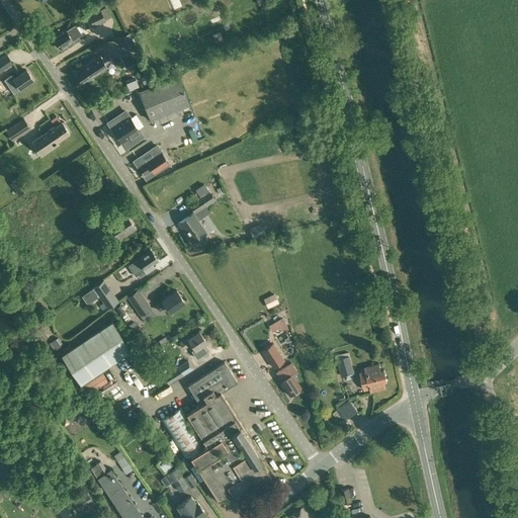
[(93,27),(105,21),(100,9),(87,15),(93,27)]
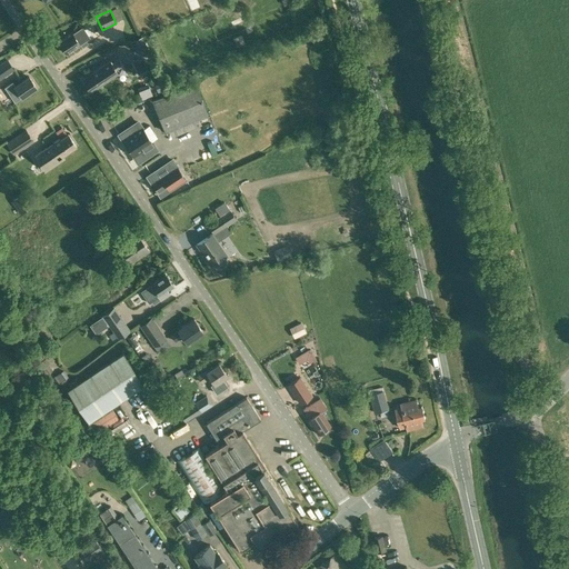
[(81,47),(79,45),(90,37),(82,26),(72,33),(72,35),(59,43),(66,55),(73,49),(75,50),(81,47)]
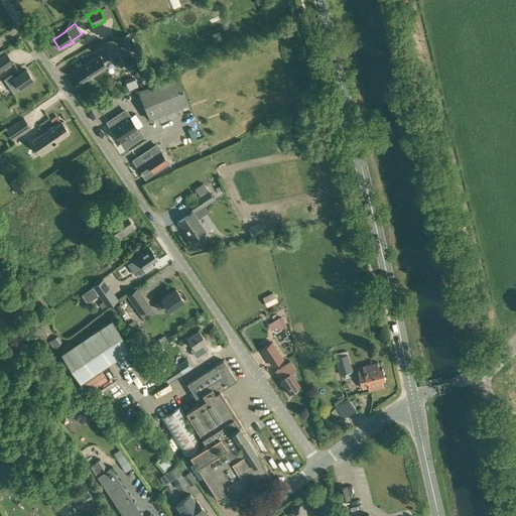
[(118,37),(125,54),(136,49),(129,32),(118,37)]
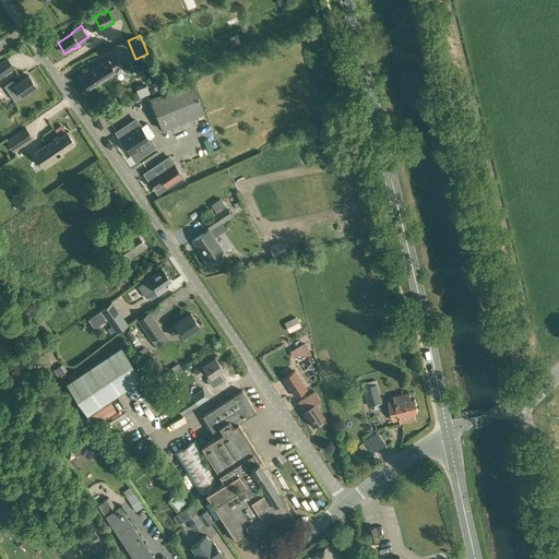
[(106,61),(97,68),(82,78),(90,88),(115,72),(113,70),(121,64),(117,59),(108,64),(106,61)]
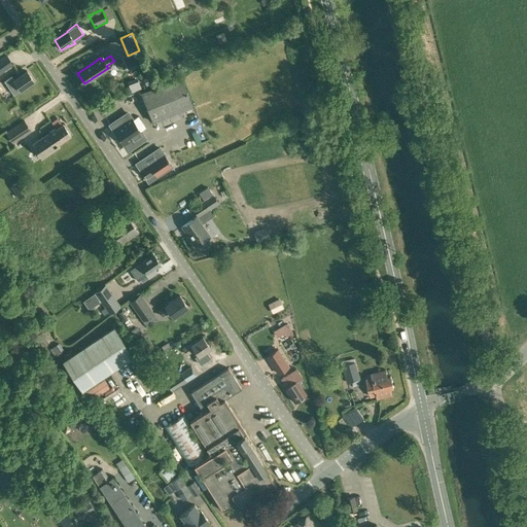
[(27,71),(13,80),(14,80),(19,88),(21,90),(34,80),(27,71)]
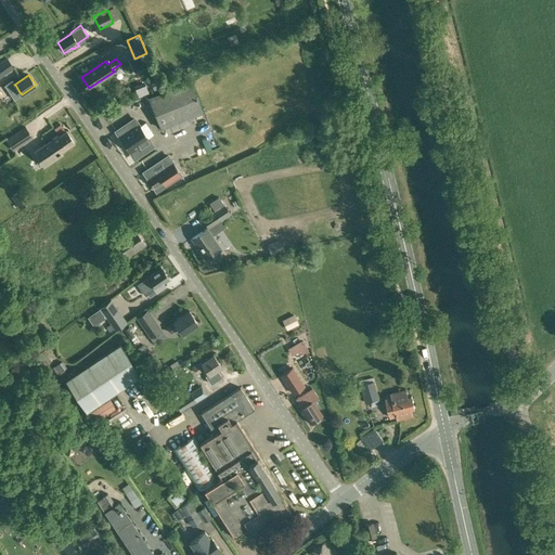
[(151,82),(155,91),(165,88),(160,78),(151,82)]
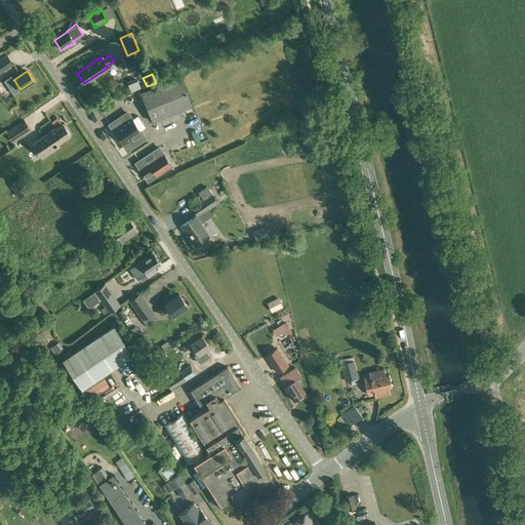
[(131,78),(133,86),(142,84),(139,76),(131,78)]
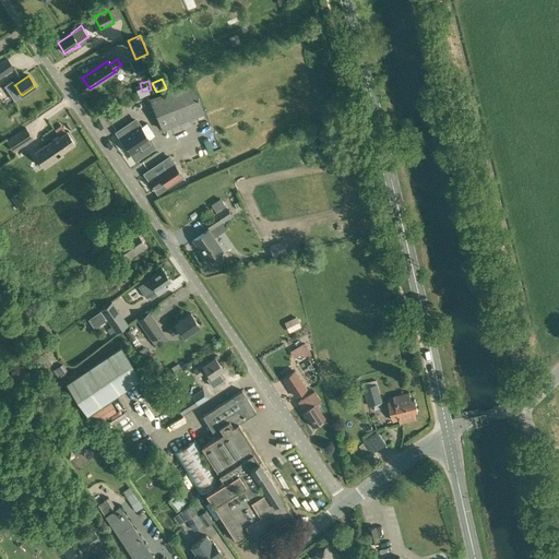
[(198,120),(197,116),(204,113),(191,81),(150,98),(163,130),(164,129),(165,130),(166,130),(167,133),(198,120)]
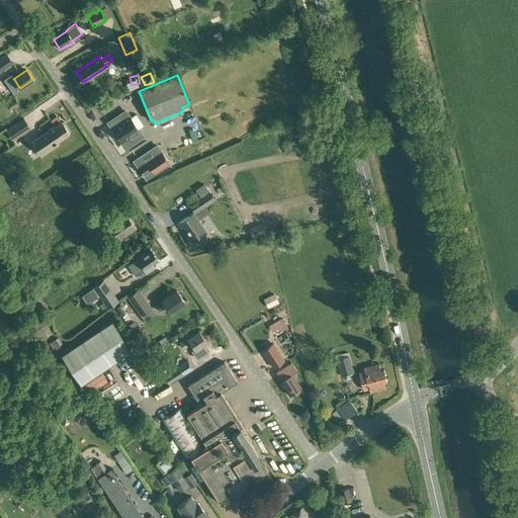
[(124,147),(139,138),(142,136),(124,110),(107,121),(124,147)]
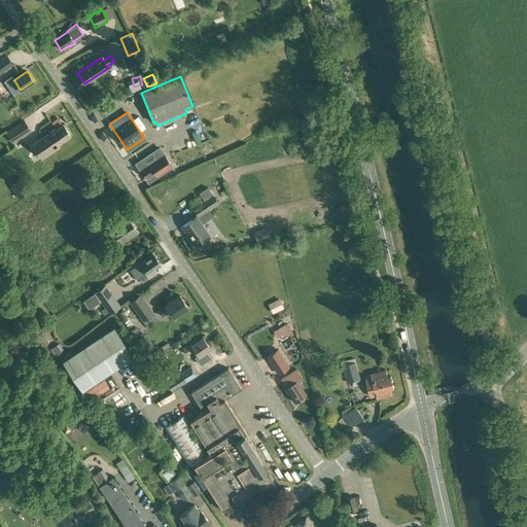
[(24,119),(5,132),(13,143),(31,131),(24,119)]
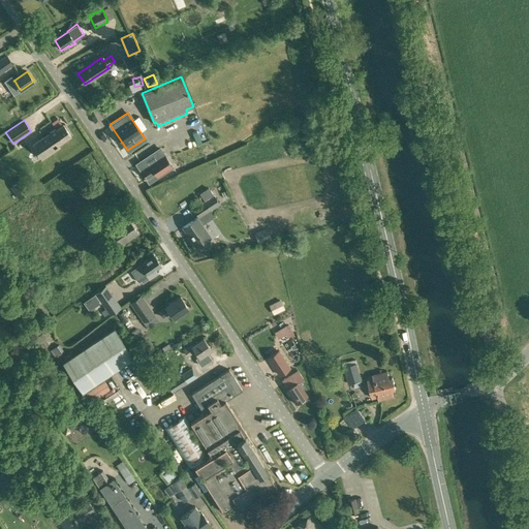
[(63,124),(56,129),(55,128),(50,132),(50,133),(43,137),(43,136),(32,145),(42,159),(60,147),(58,144),(70,135),(63,124)]
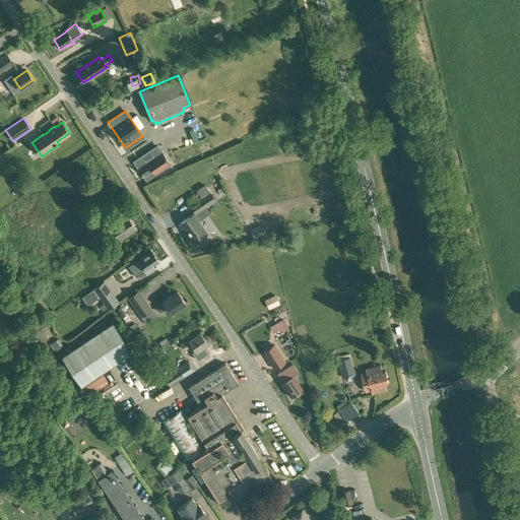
[(163,153),(149,161),(139,169),(143,176),(154,170),(155,173),(170,164),(163,153)]
